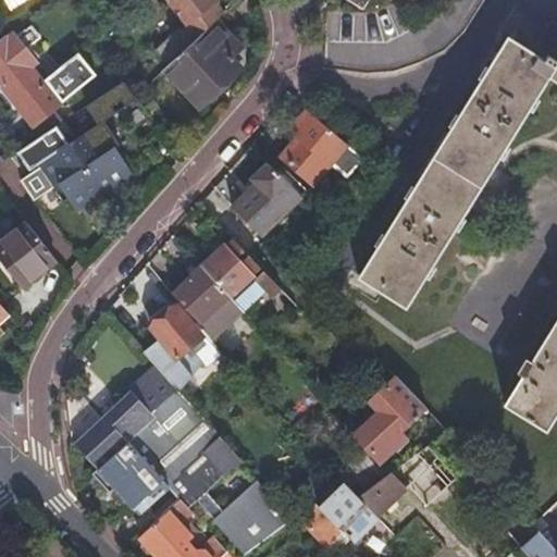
[(217,3),(213,0),(163,0),(186,27),(181,32),(177,27),(152,51),(166,66),(209,26),(215,21),(217,20),(209,9),(217,3)]
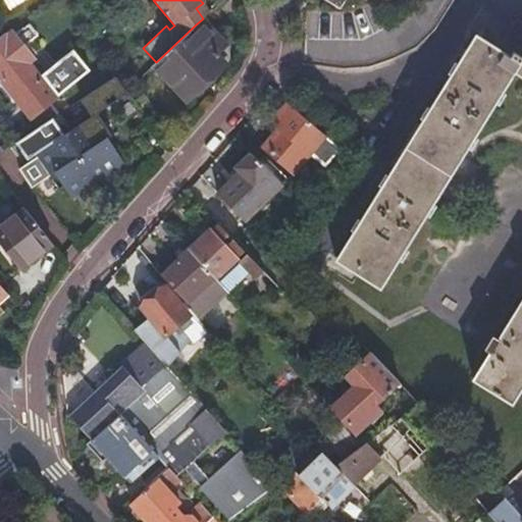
[(511,56),(475,35),(336,259),(381,286),(515,68),(521,73),(521,20),(517,17),(505,37),(521,48),(521,55),(515,51),(511,56)]
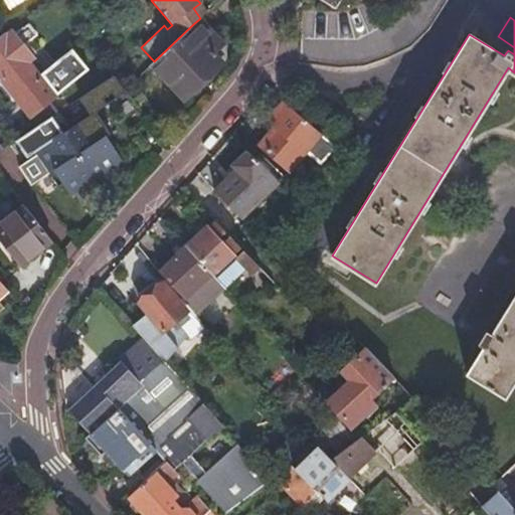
[(223,44),(199,19),(193,24),(154,61),(150,64),(184,101),(222,64),(212,54),(223,44)]
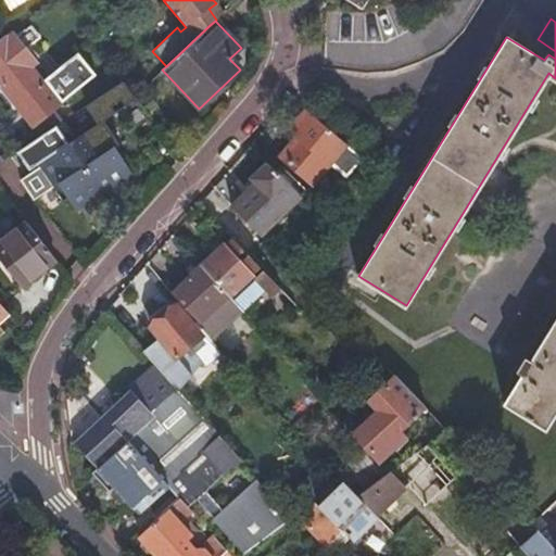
[(20,109),(33,125),(35,123),(53,109),(60,102),(61,103),(95,75),(77,53),(43,80),(43,81),(41,84),(28,67),(34,63),(24,50),(39,38),(30,26),(15,38),(13,36),(0,46),(0,95),(14,113),(20,109)]
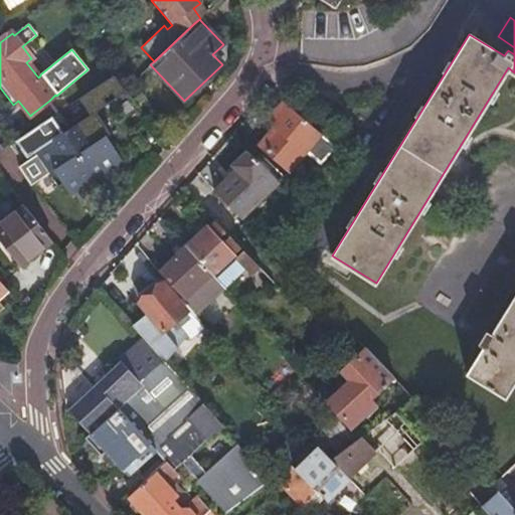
[(40,125),(14,143),(26,159),(34,154),(49,175),(51,173),(67,196),(94,178),(95,180),(123,160),(103,131),(107,128),(96,113),(126,93),(113,76),(78,99),(90,116),(69,129),(58,112),(58,113),(40,125)]
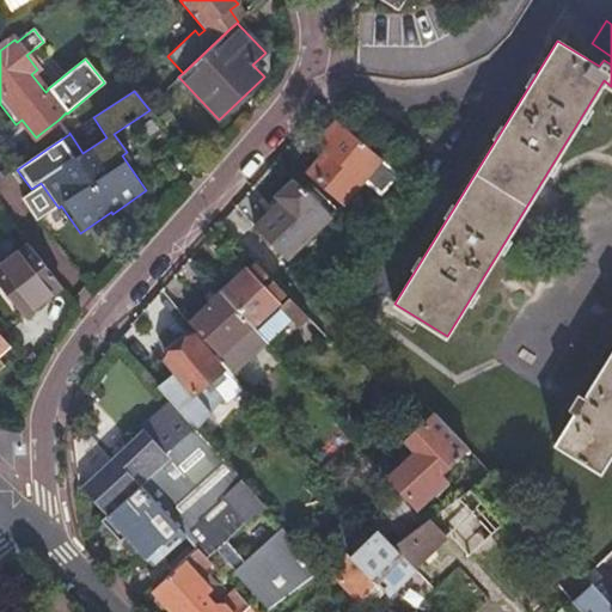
[(153,114),(157,118),(161,124),(170,117),(161,108),(153,114)]
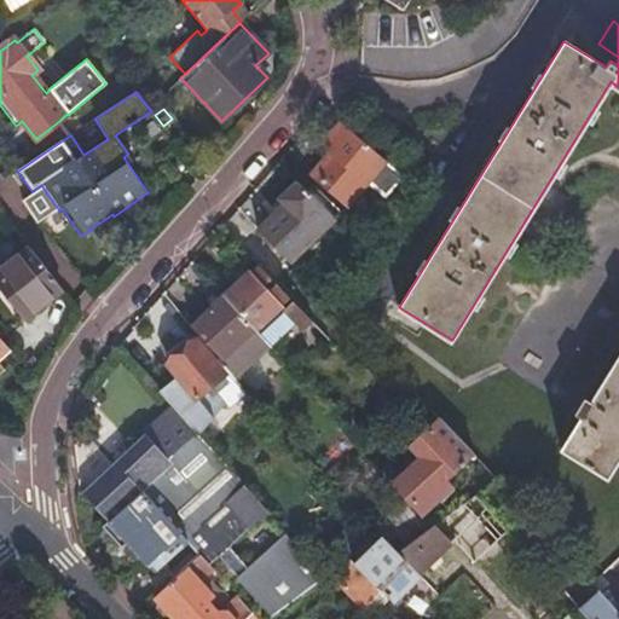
[(39,137),(48,150),(70,136),(59,121),(39,137)]
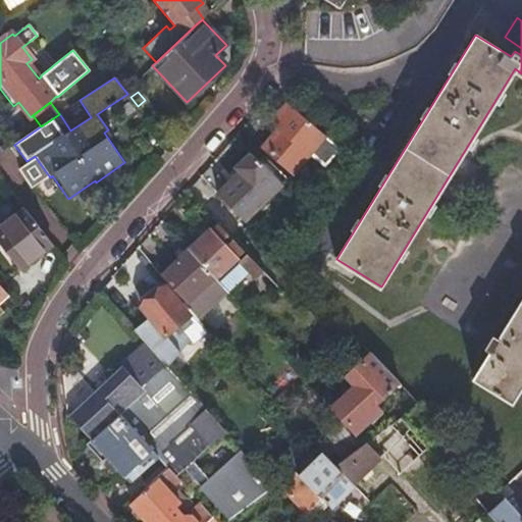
[(341,148),(289,104),(274,122),(282,129),(266,148),(293,169),(309,151),(309,152),(324,166),(341,148)]
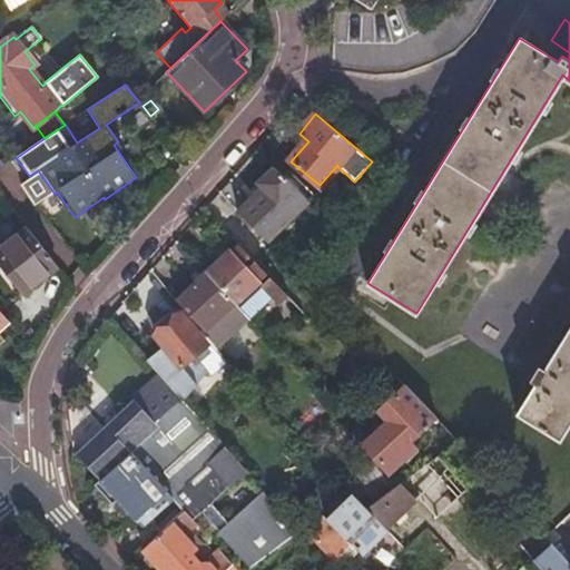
[(16,183),(26,175),(10,154),(0,161),(0,187),(11,203),(23,194),(16,183)]
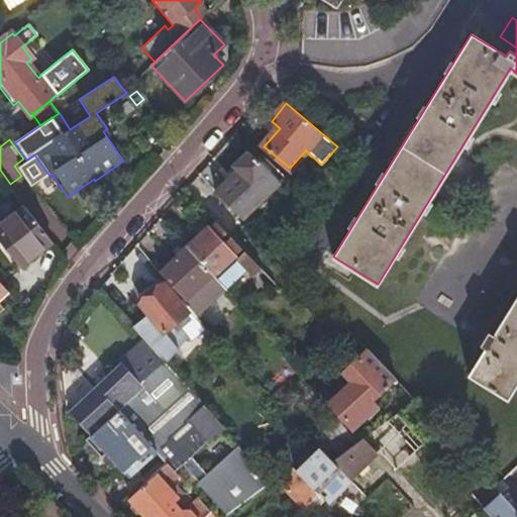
[(215,193),(242,220),(280,182),(248,151),(233,167),(237,171),(215,193)]
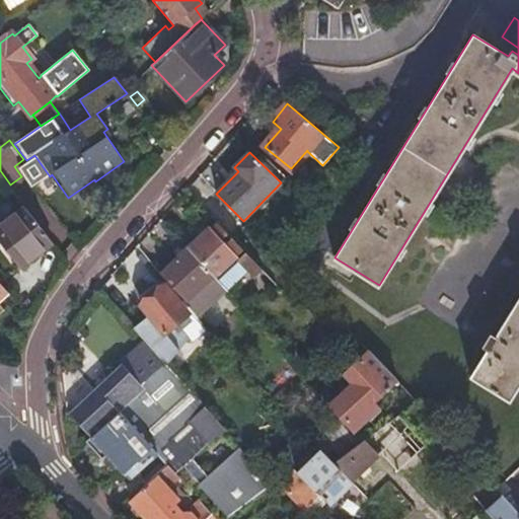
[(216,159),(198,178),(207,189),(226,169),(216,159)]
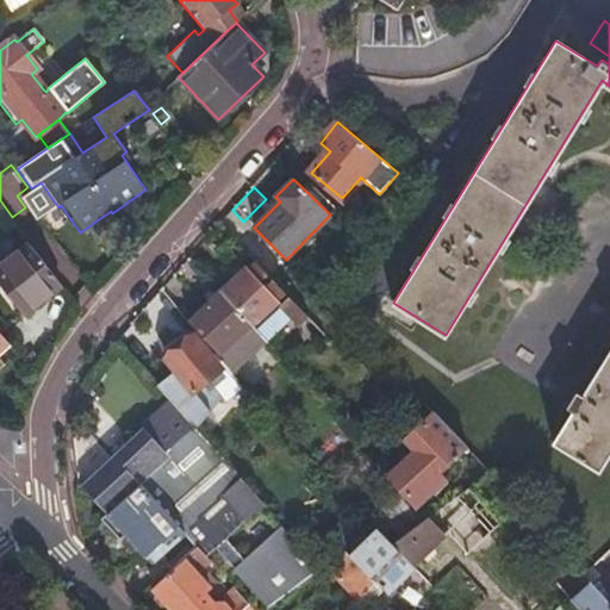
[(354,225),(348,232),(365,247),(371,240),(354,225)]
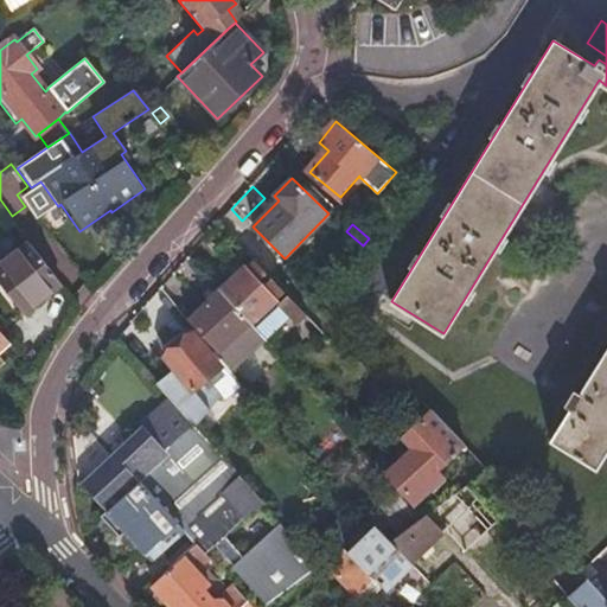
[(0,282),(27,317),(64,286),(39,255),(30,244),(0,268),(0,282)]
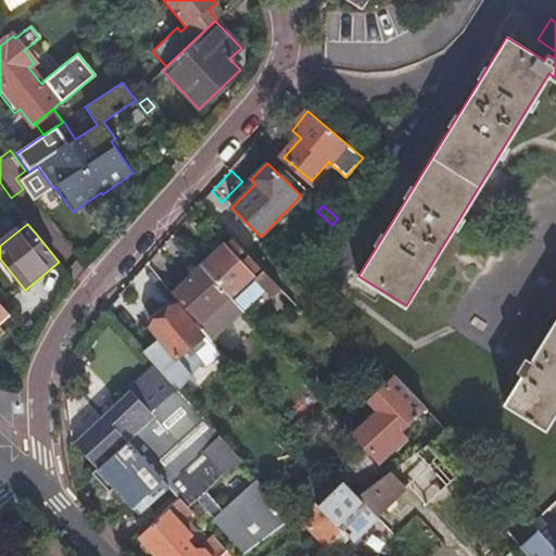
[(273,297),(280,289),(231,238),(203,267),(203,268),(244,311),(252,304),(257,310),(272,295),(273,297)]
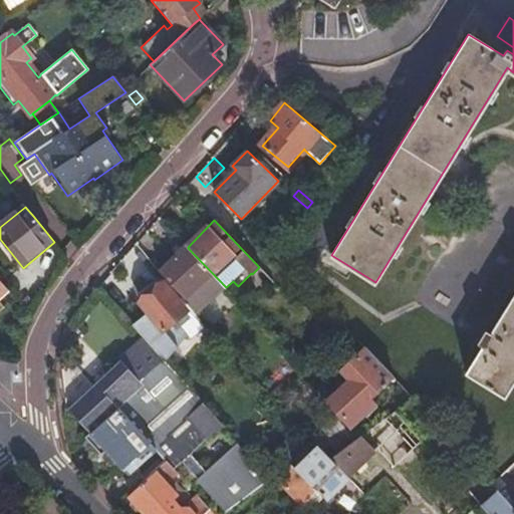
[(183,300),(196,316),(226,287),(188,248),(163,273),(186,298),(183,300)]
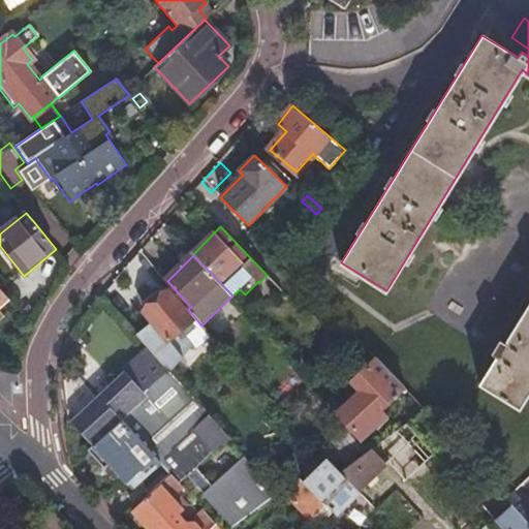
[(150,299),(145,303),(150,308),(145,312),(168,341),(193,320),(164,285),(150,298),(150,299)]
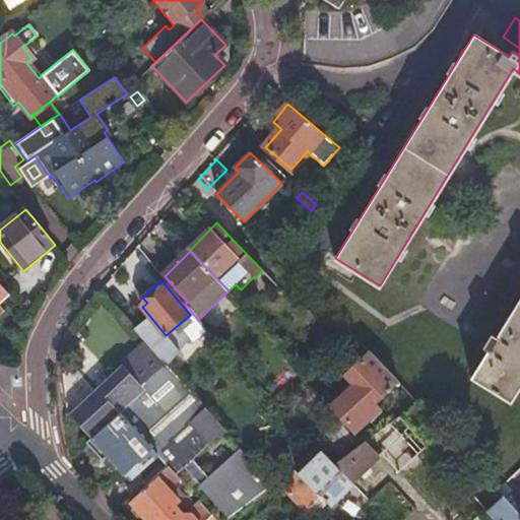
[(519,299),(496,339),(492,336),(483,348),(489,351),(472,378),(510,401),(519,385),(519,299)]
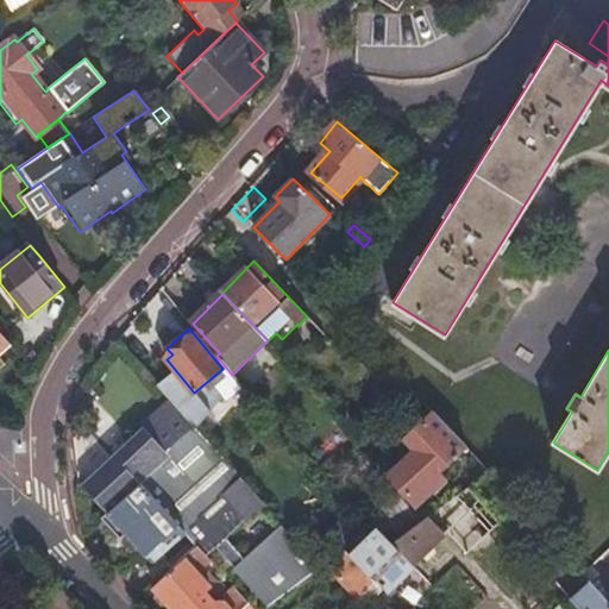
[(217,452),(171,401),(115,453),(114,454),(140,484),(142,483),(186,533),(198,546),(207,557),(215,550),(268,607),(321,566),(299,541),(277,560),(243,523),(264,503),(217,452)]
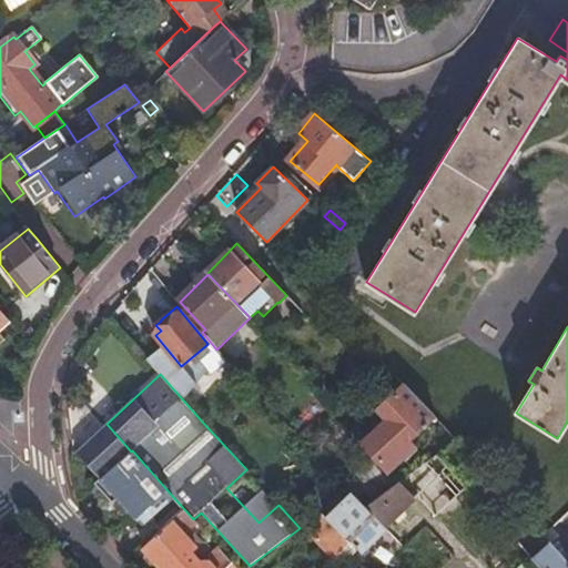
[(407,440),(434,415),(404,385),(378,409),(407,440)]
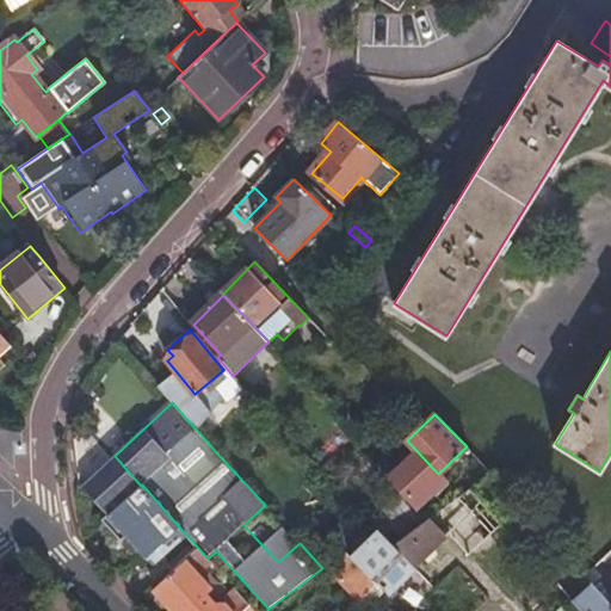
[(84,488),(107,516),(141,486),(115,456),(105,464),(91,477),(85,483),(84,488)]
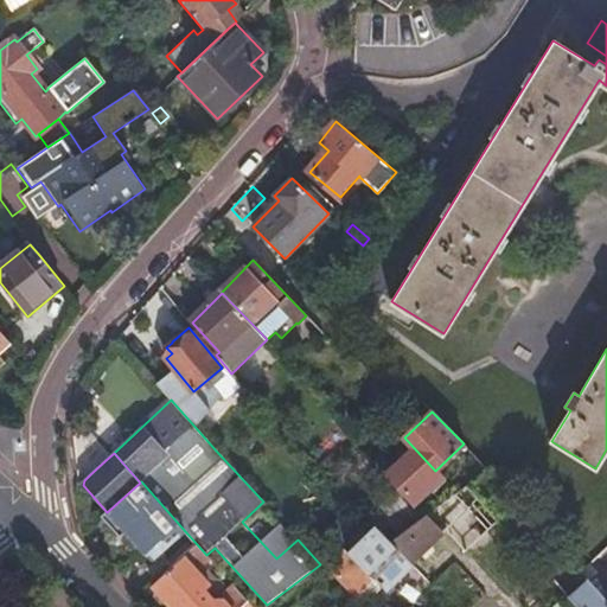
[(107,512),(107,513),(112,518),(109,525),(116,532),(122,530),(132,523),(160,554),(185,531),(141,481),(140,483),(107,512)]
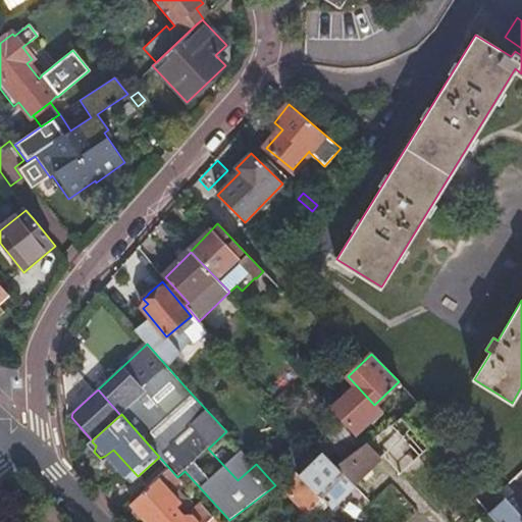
[(418,456),(428,448),(401,417),(370,440),(375,446),(378,442),(382,445),(396,433),(418,456)]
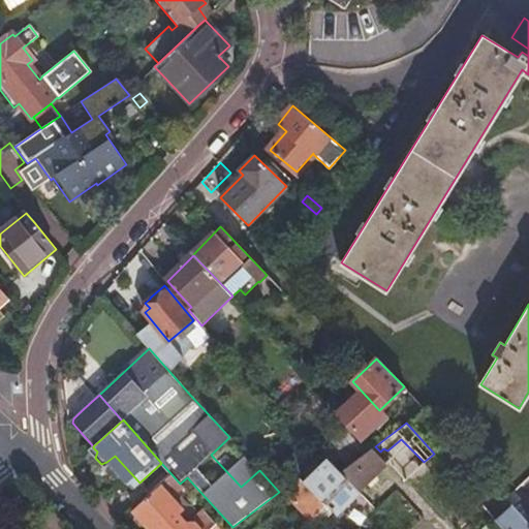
[(345,431),(323,453),(327,457),(341,471),(366,453),(345,431)]
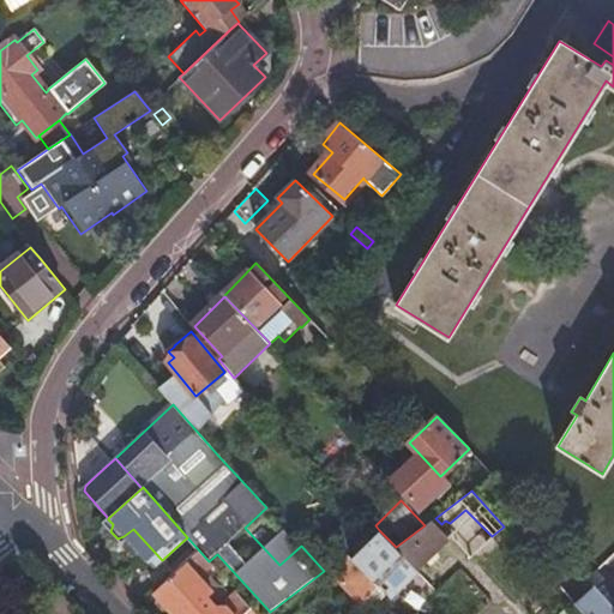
[(446,541),(431,521),(425,525),(396,547),(379,530),(349,558),(372,581),(397,558),(411,573),(425,560),(431,555),(446,541)]
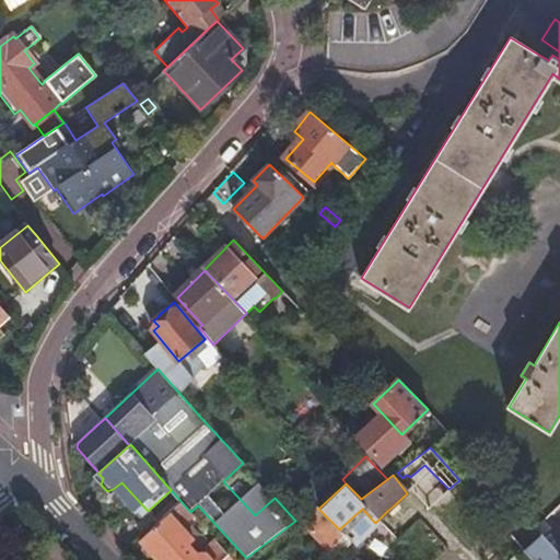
[(193,515),(190,512),(182,502),(140,540),(158,559),(222,559),(229,555),(214,539),(205,548),(206,553),(200,552),(199,553),(194,548),(198,544),(187,533),(182,533),(182,525),(193,515)]
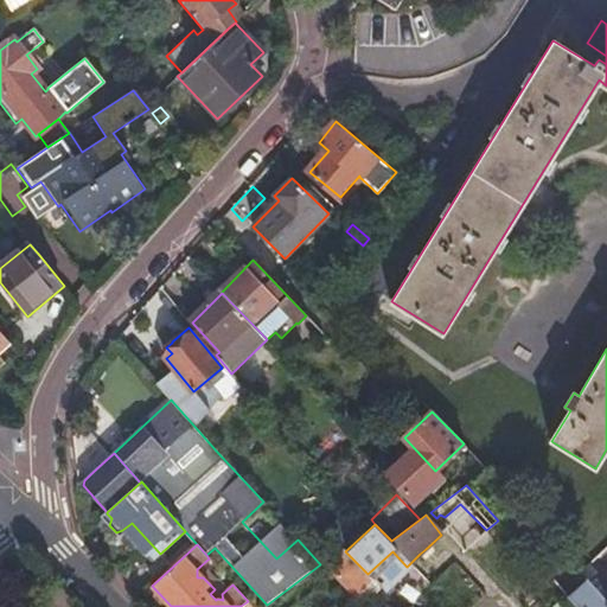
[(345,551),(343,549),(324,563),(353,593),(370,577),(368,574),(345,551)]
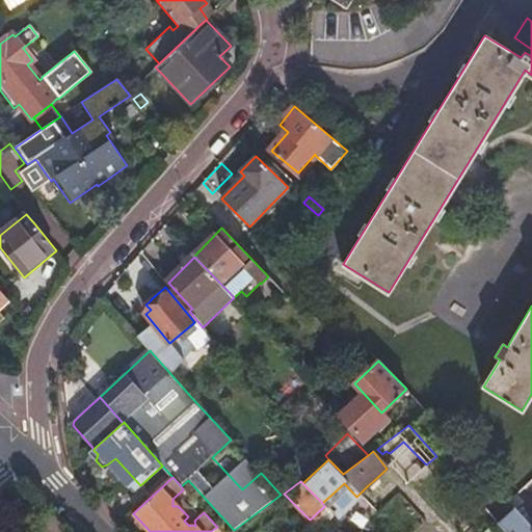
[(531,531),(531,526),(529,523),(516,509),(499,525),(505,531),(531,531)]
